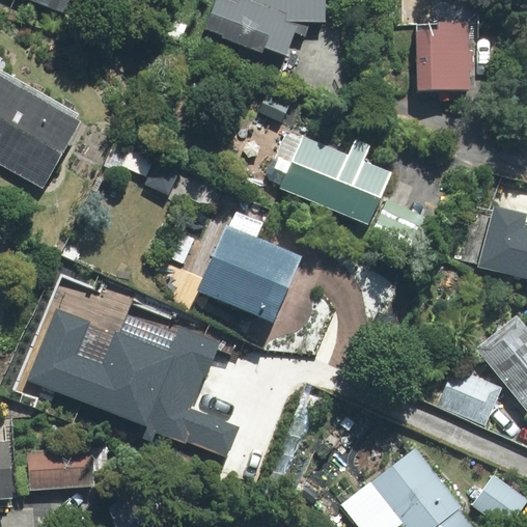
[(32,0),(66,15),(73,0),(32,0)]
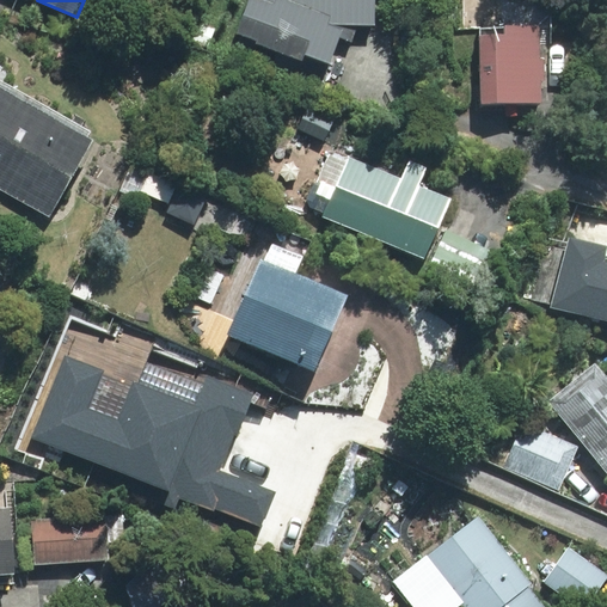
[(249,0),(237,43),(327,69),(338,28),(374,30),(376,0),(249,0)]
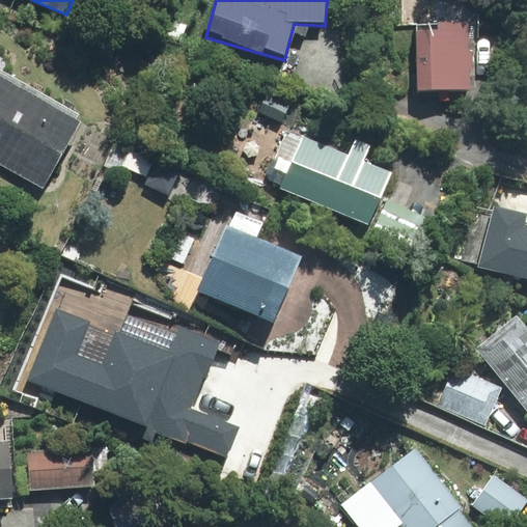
[(470,31),(415,30),(415,94),(470,94),(470,31)]
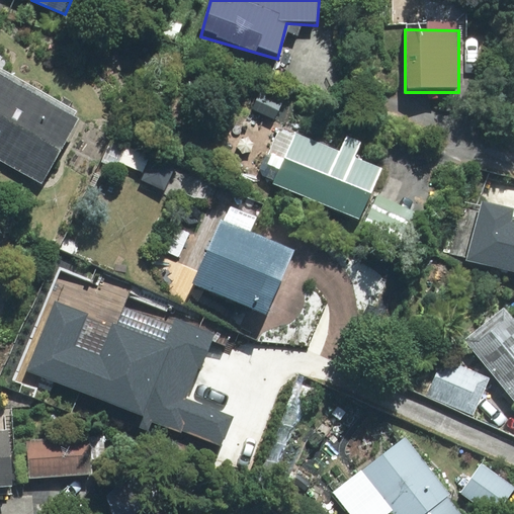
[(81,112),(0,67),(0,162),(40,185),(81,112)]
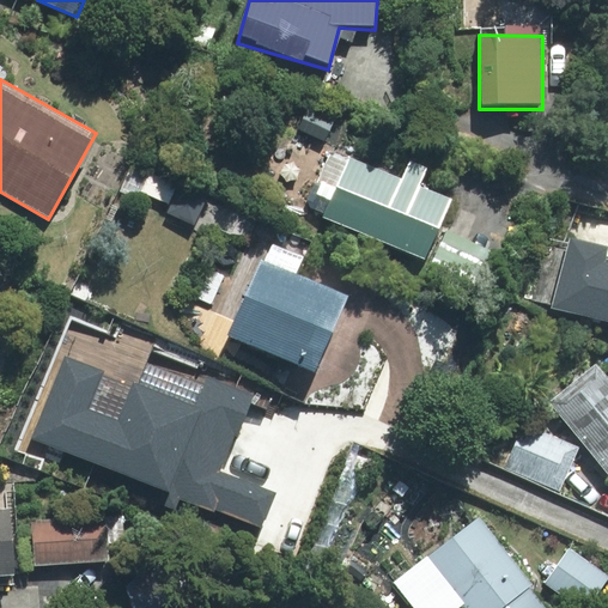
[(393,156),(383,174),(353,159),(323,219),(419,267),(449,207),(417,190),(425,172),(393,156)]
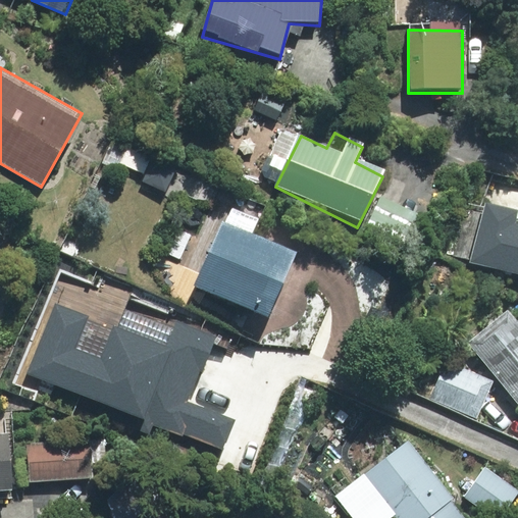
[(292,256),(221,221),(189,287),(260,321),(292,256)]
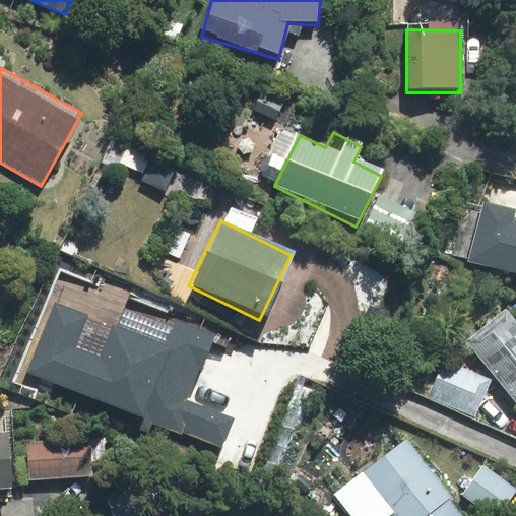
[(515,321),(505,307),(464,340),(515,402),(515,321)]
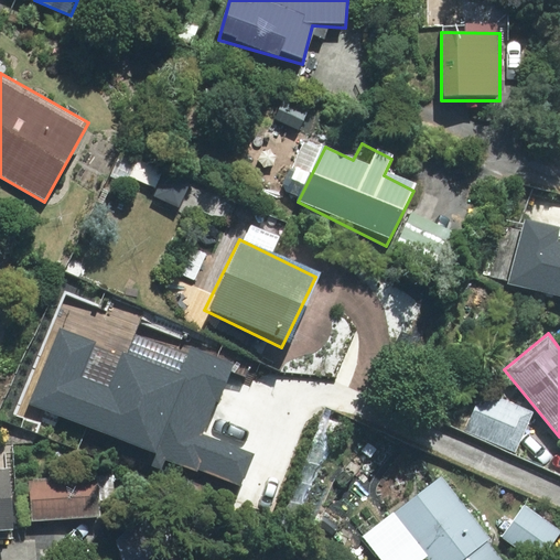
[(148,377),(119,402),(149,437),(160,427),(186,456),(226,421),(211,404),(221,396),(194,365),(162,394),(148,377)]
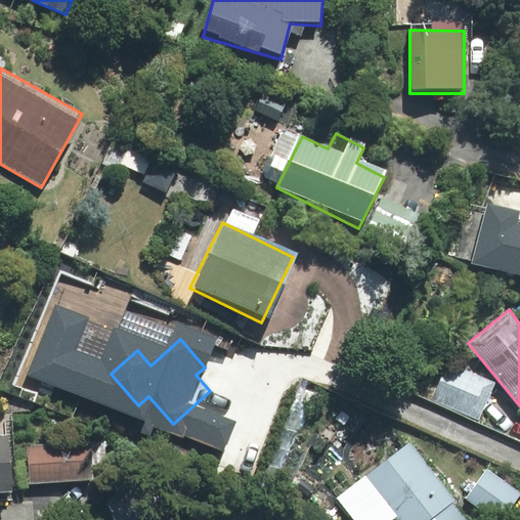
[(495,382),(450,361),(434,397),(479,418),(495,382)]
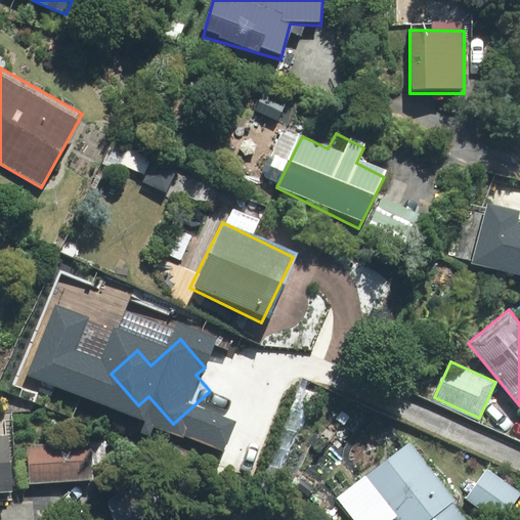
[(6,436),(0,435),(0,497),(8,497),(6,436)]
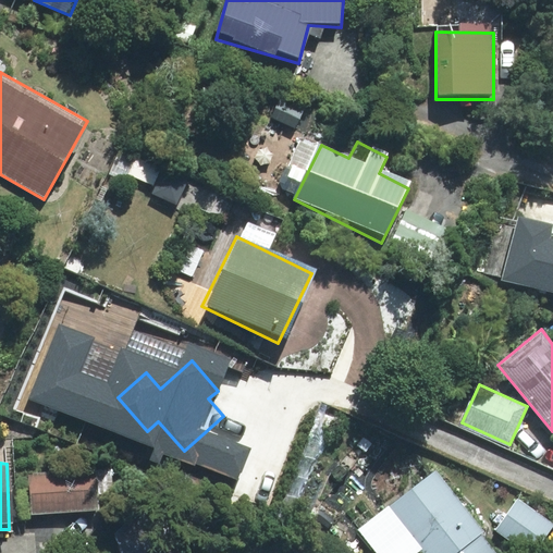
[(26,511),(97,513),(98,494),(109,495),(110,466),(28,464),(26,511)]
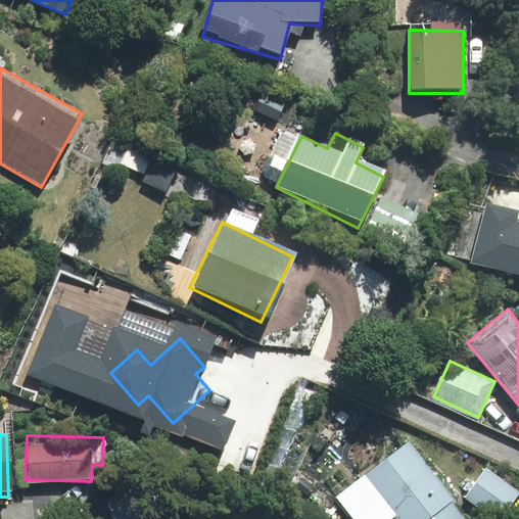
[(466,518),(409,440),(365,472),(398,518),(466,518)]
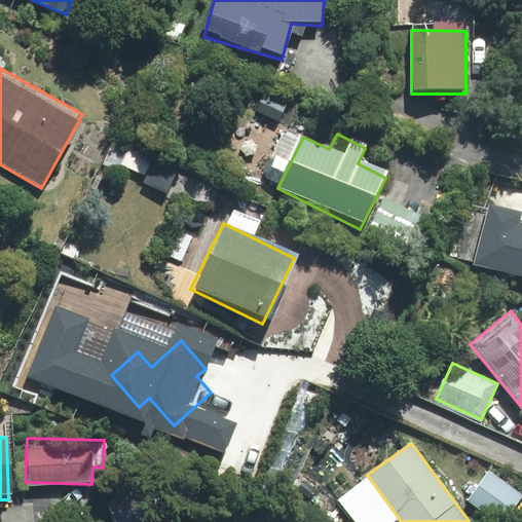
[(504,521),(521,499),(521,493),(489,469),(465,498),(495,521),(504,521)]
